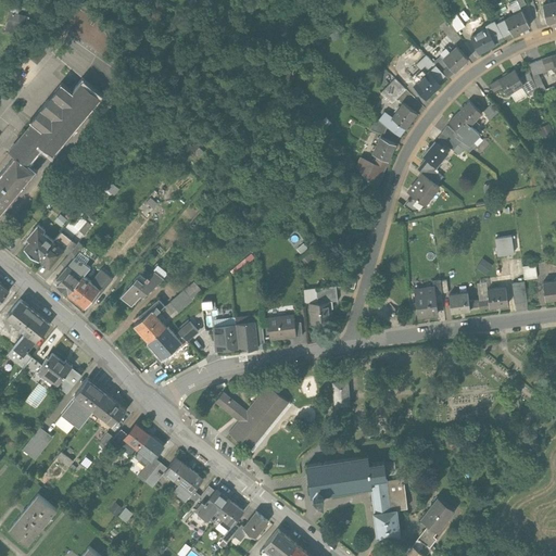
[(555,2),(542,5),(546,22),(555,20),(555,2)]
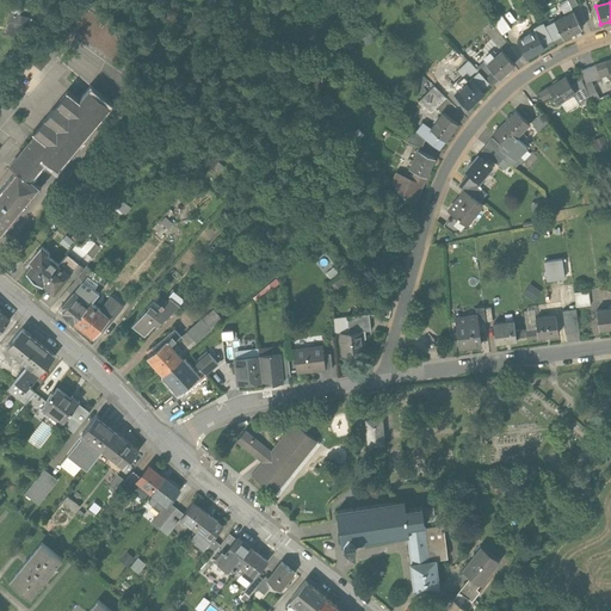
[(582,29),(574,12),(555,22),(560,31),(563,38),(582,29)]
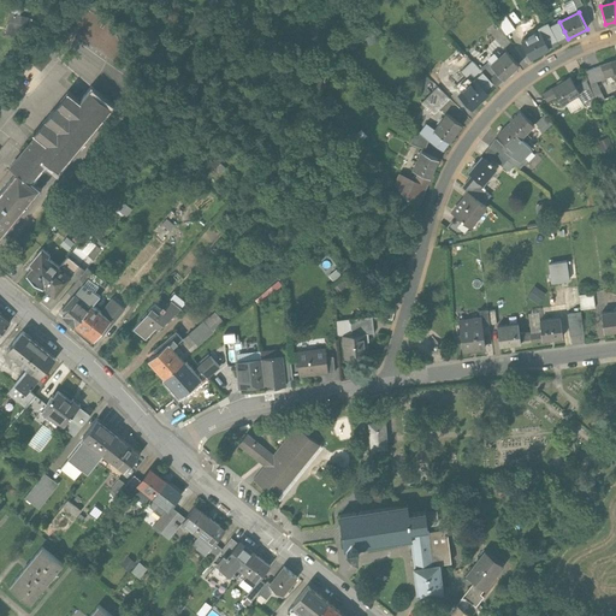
[(503,21),(507,31),(514,28),(510,17),(503,21)]
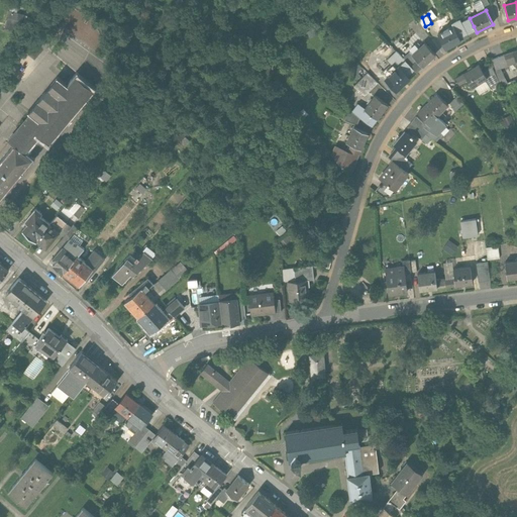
[(462,30),(468,26),(463,21),(458,25),(462,30)]
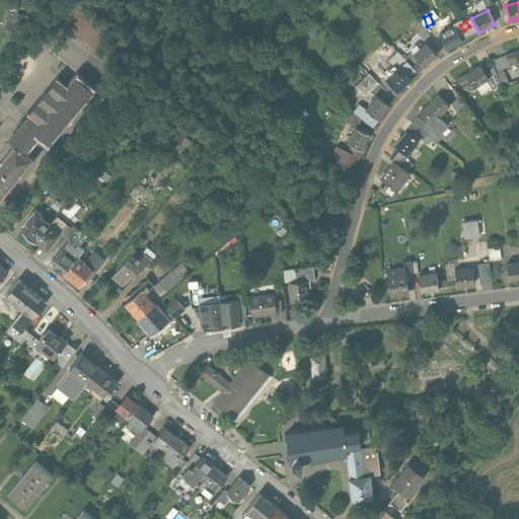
[(456,26),(440,34),(447,49),(463,41),(460,34),(456,26)]
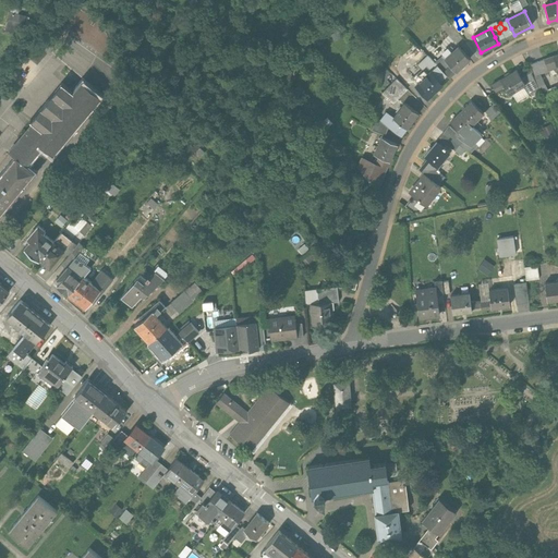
[(514,35),(511,28),(502,33),(506,39),(514,35)]
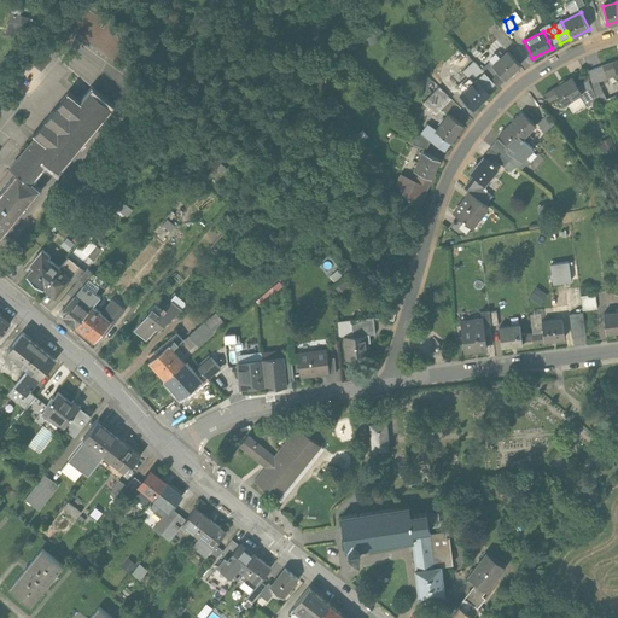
[(377,33),(366,38),(369,46),(380,41),(377,33)]
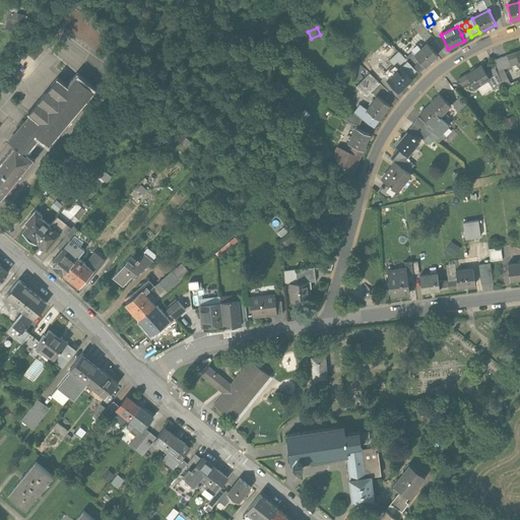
[(464,41),(471,37),(468,30),(461,35),(464,41)]
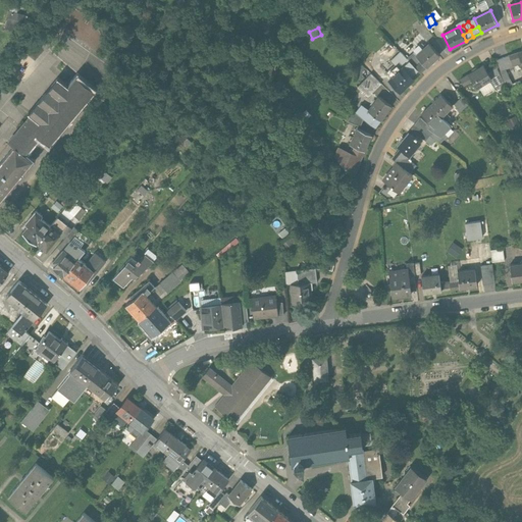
[(0,57),(16,43),(8,35),(0,42),(0,57)]
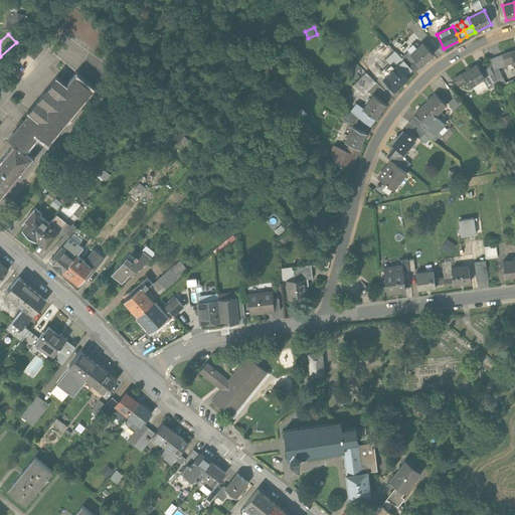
[(434,54),(423,43),(410,55),(415,61),(420,66),(434,54)]
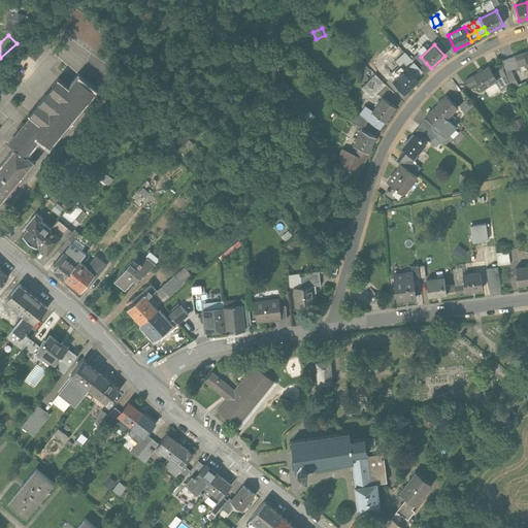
[(527,52),(516,57),(518,64),(520,64),(521,68),(522,70),(527,67),(527,52)]
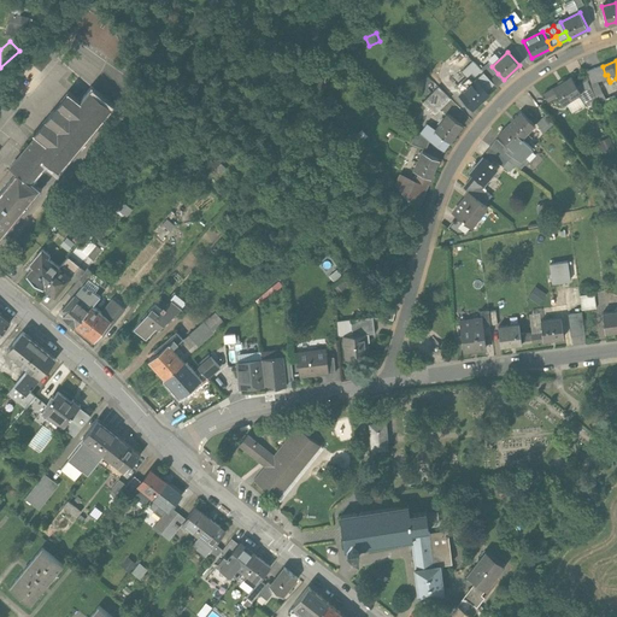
[(605,75),(603,66),(588,71),(593,86),(609,80),(607,75),(605,75)]
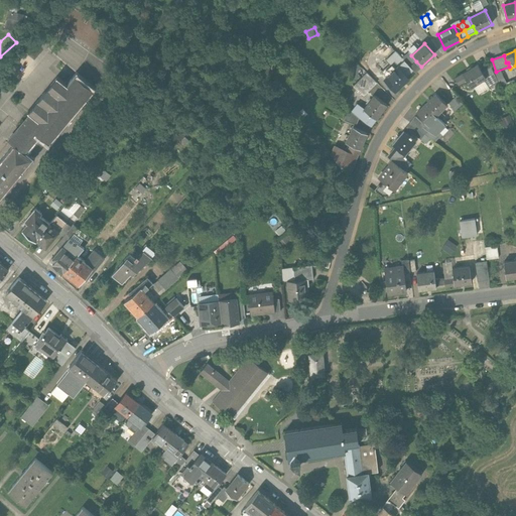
[(415,73),(421,67),(416,61),(410,68),(415,73)]
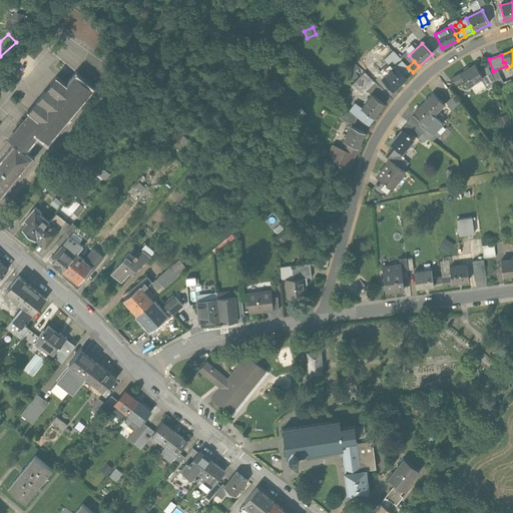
[(476,64),(453,78),(457,84),(465,79),(469,87),(483,79),(484,78),(480,71),(476,64)]
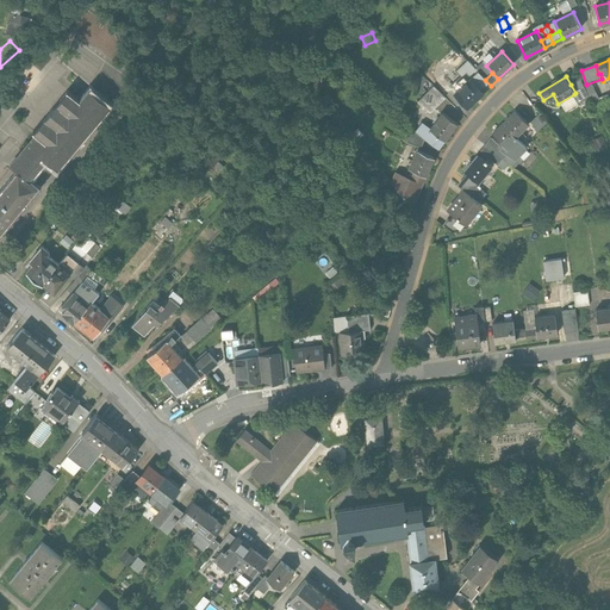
[(590,98),(580,78),(571,85),(576,93),(574,94),(580,104),(590,98)]
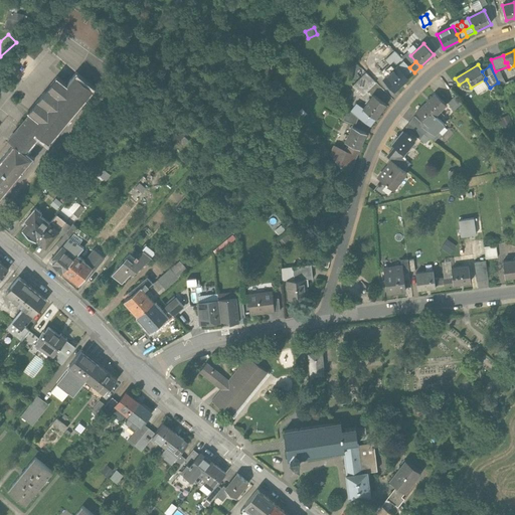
[(402,73),(397,67),(384,79),(394,91),(407,78),(402,73)]
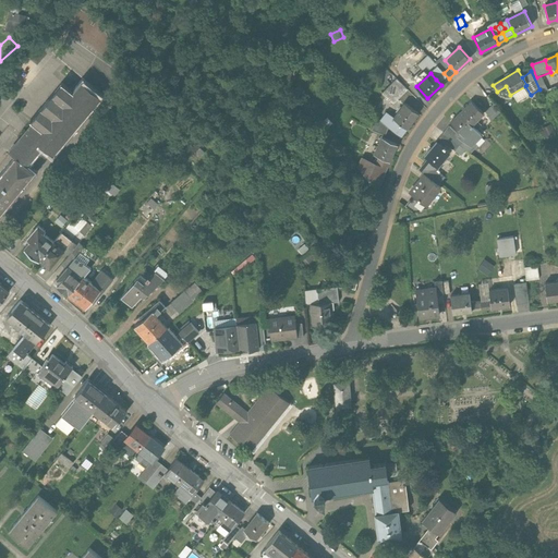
[(449,79),(444,73),(436,80),(441,85),(449,79)]
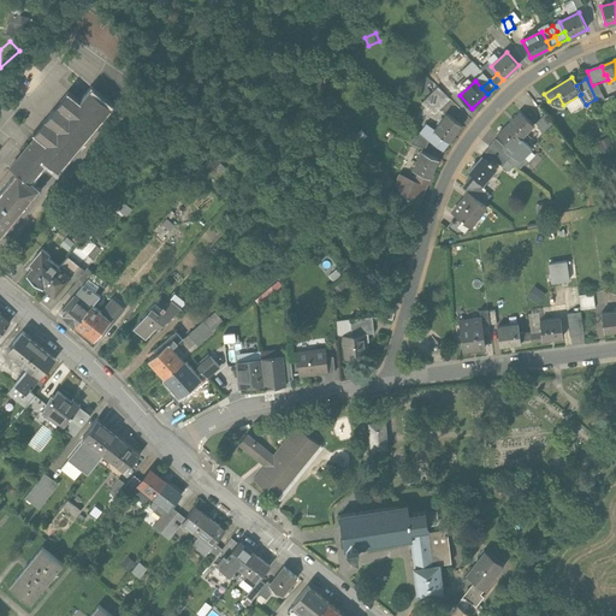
[(18,177),(0,197),(0,235),(36,191),(27,184),(46,161),(58,171),(111,107),(92,90),(82,102),(69,92),(34,134),(35,135),(36,135),(37,136),(10,169),(18,177)]
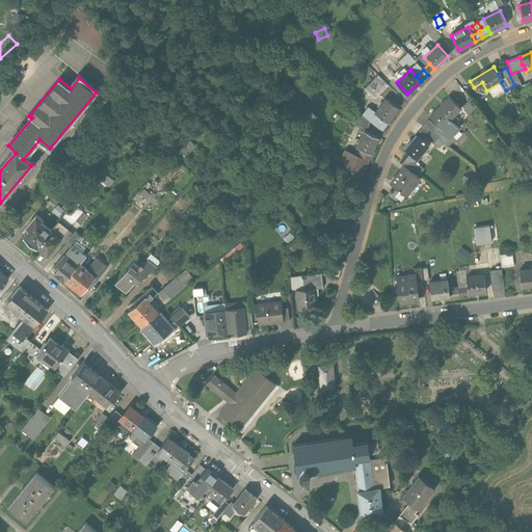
[(461,108),(450,97),(437,110),(449,121),(449,120),(452,117),(461,108)]
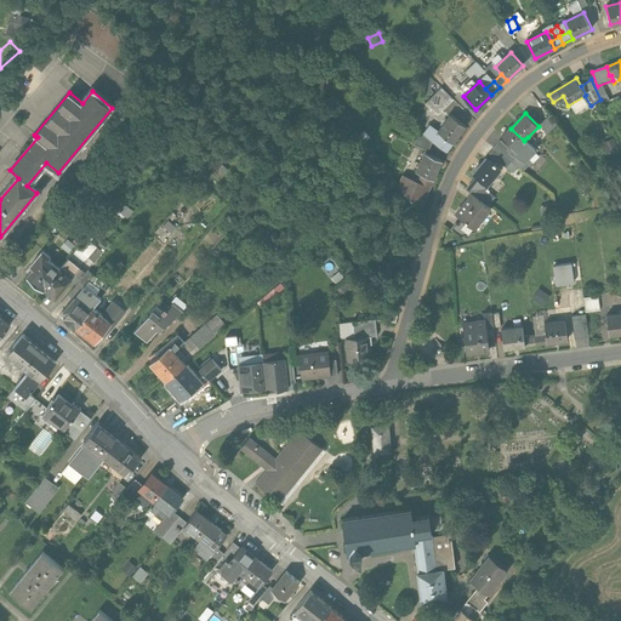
[(446,138),(454,143),(466,126),(450,115),(438,132),(446,138)]
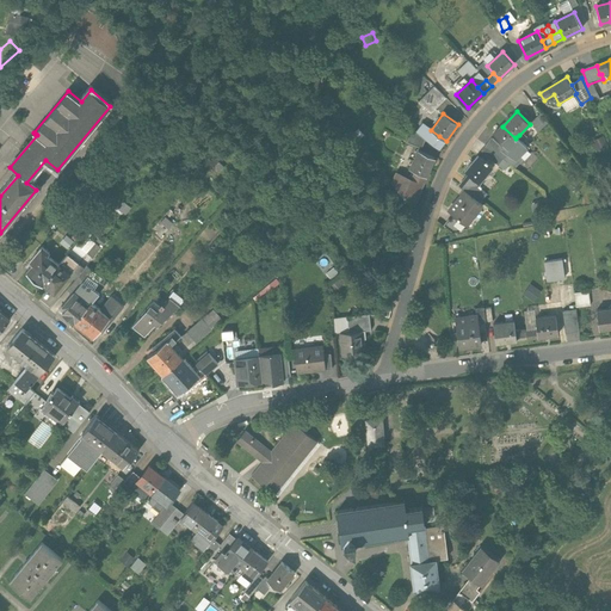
[(548,124),(539,116),(530,124),(538,134),(548,124)]
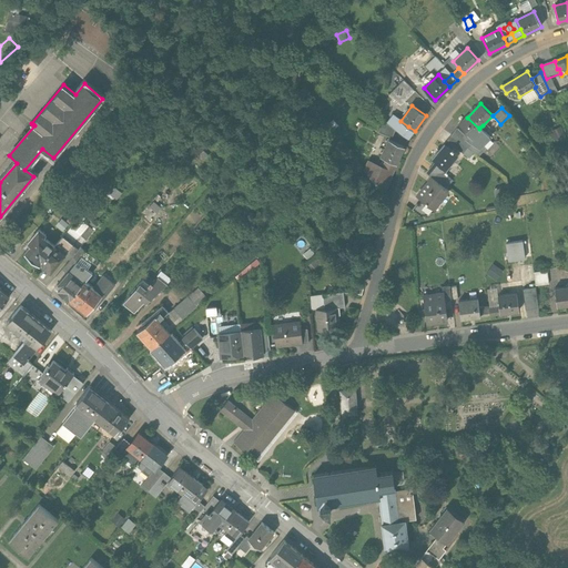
[(479,129),(467,118),(459,125),(468,135),(466,138),(465,139),(469,143),(472,144),(479,150),(483,148),(490,139),(483,131),(479,128),(479,129)]
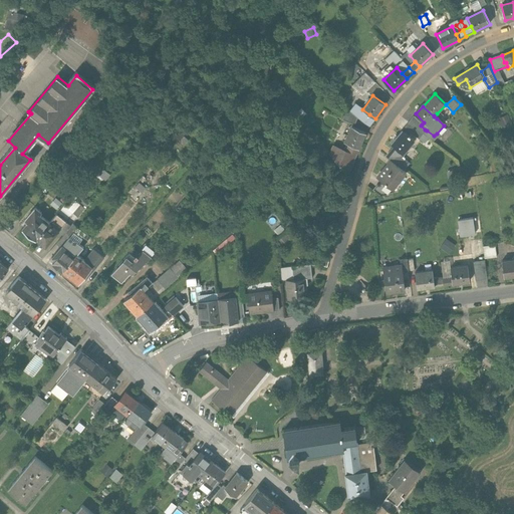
[(369,126),(375,118),(369,114),(363,122),(369,126)]
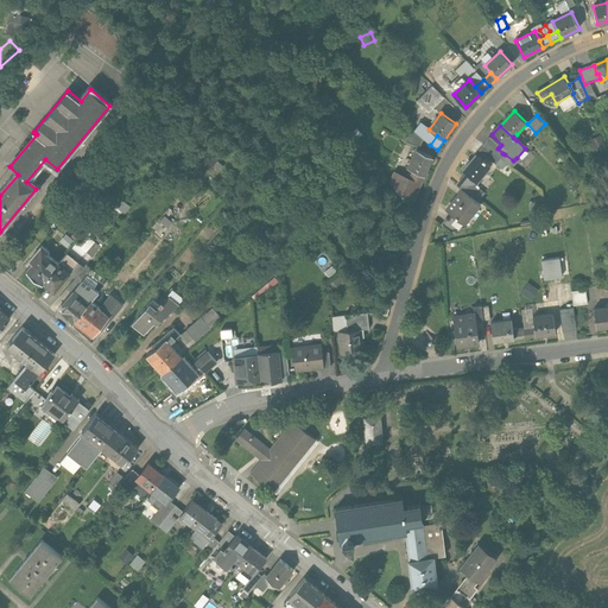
[(606,147),(601,137),(589,141),(594,153),(606,147)]
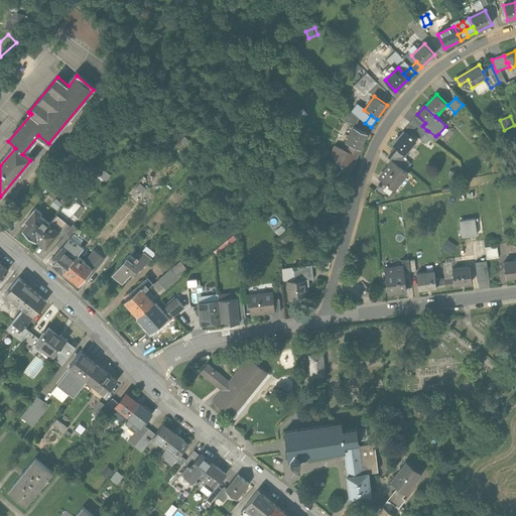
[(424,135),(428,131),(426,130),(422,126),(423,125),(414,117),(404,131),(419,141),(424,135)]
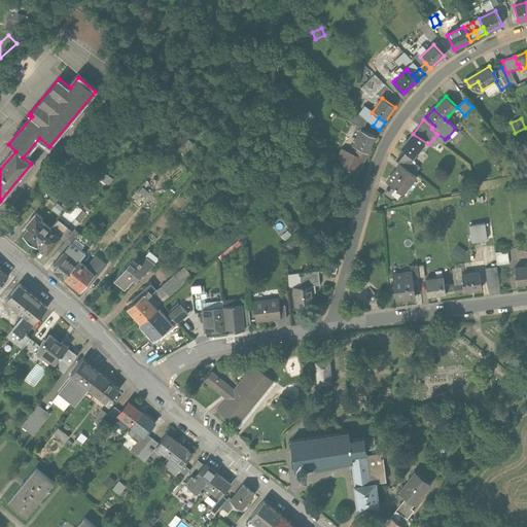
[(362,165),(375,137),(360,130),(353,147),(359,149),(355,157),(345,152),(341,154),(339,161),(357,183),(362,165)]
